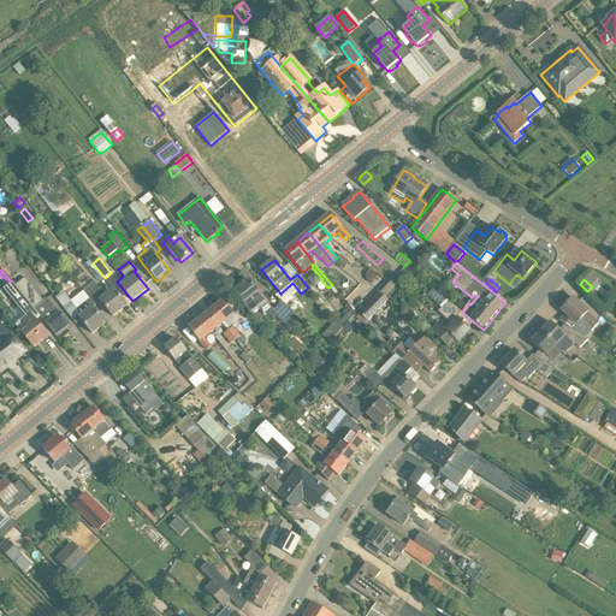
[(235,292),(252,314),(266,302),(249,280),(235,292)]
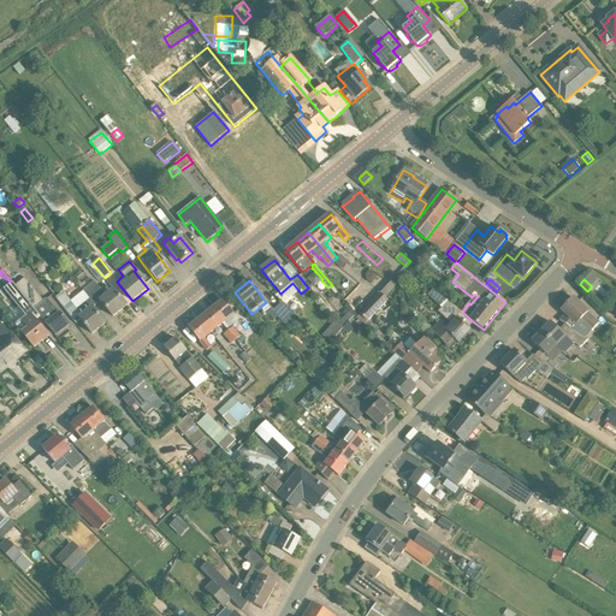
[(22,333),(34,348),(48,336),(35,320),(40,317),(16,288),(11,282),(3,289),(27,317),(21,321),(28,329),(22,333)]
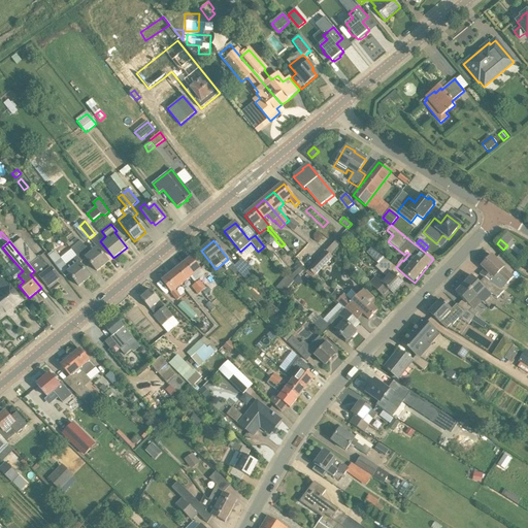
[(13,246),(34,271),(46,288),(52,284),(50,281),(56,275),(46,263),(46,264),(40,256),(37,259),(32,253),(31,254),(20,241),(13,246)]
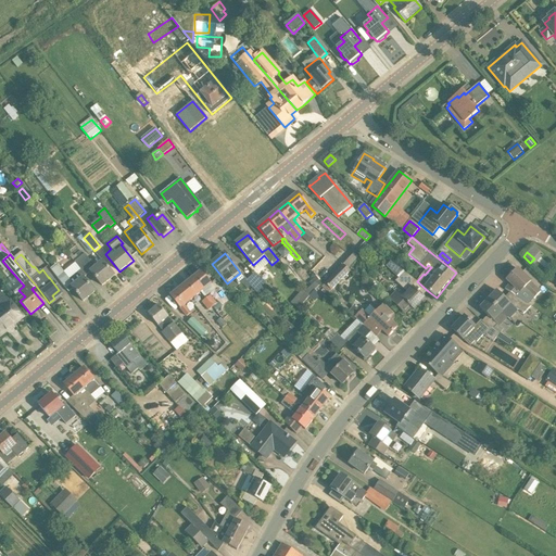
[(87,268),(102,287),(115,276),(102,261),(95,267),(85,254),(75,263),(81,270),(83,273),(87,268)]
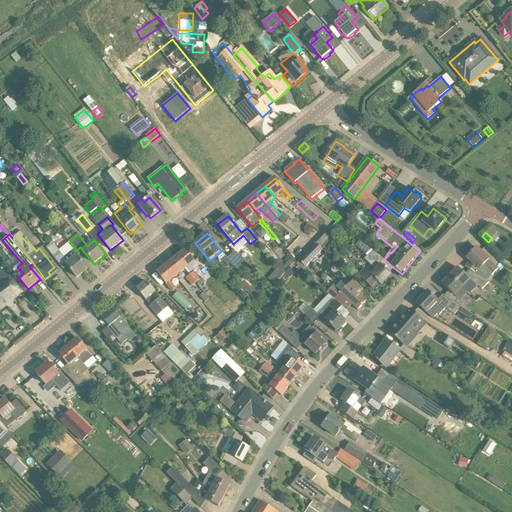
[(65,264),(76,278),(87,269),(77,257),(79,255),(76,251),(75,249),(64,257),(53,243),(46,248),(61,267),(65,264)]
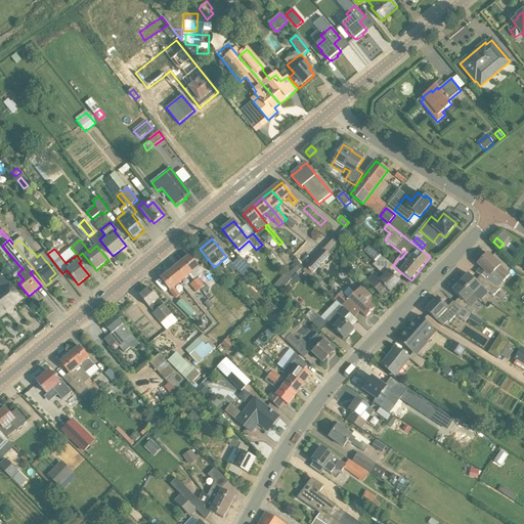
[(305,267),(306,268),(312,274),(331,257),(323,250),(320,253),(305,267)]
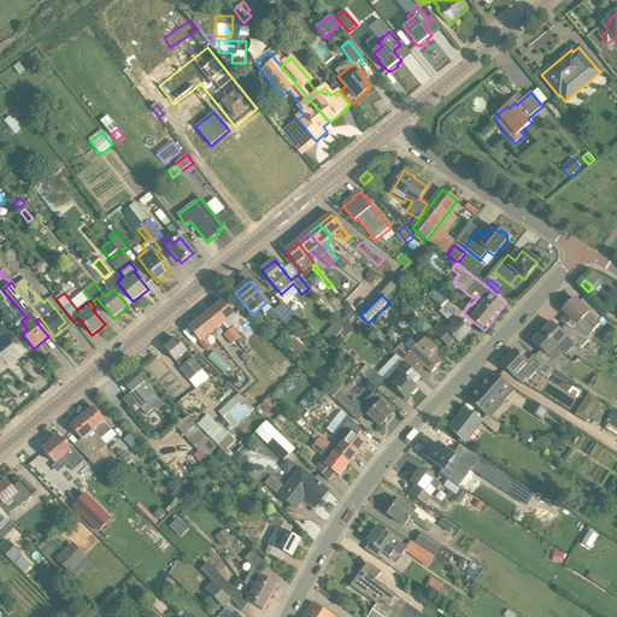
[(574,299),(562,311),(566,316),(560,322),(566,325),(574,329),(581,322),(593,333),(601,323),(574,299)]
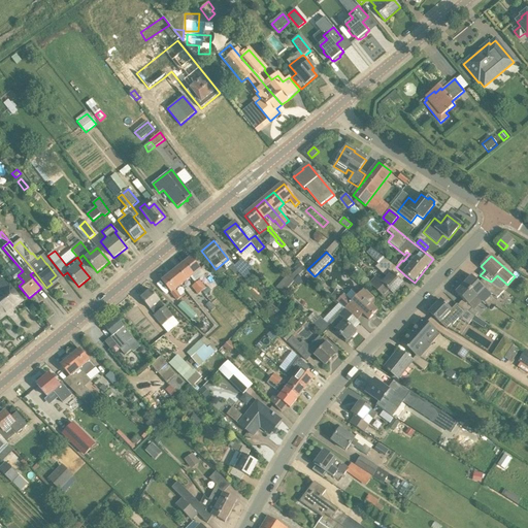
[(201,270),(192,258),(182,266),(192,278),(201,270)]
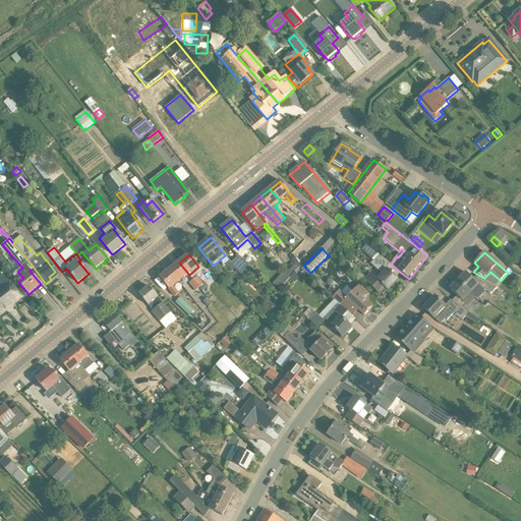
[(388,291),(398,280),(396,278),(401,273),(391,264),(380,254),(370,264),(382,275),(378,279),(371,273),(364,280),(380,294),(385,288),(388,291)]
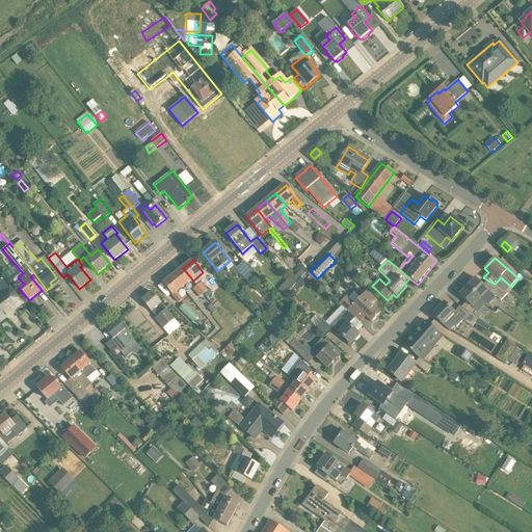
[(246,280),(255,271),(244,262),(236,270),(246,280)]
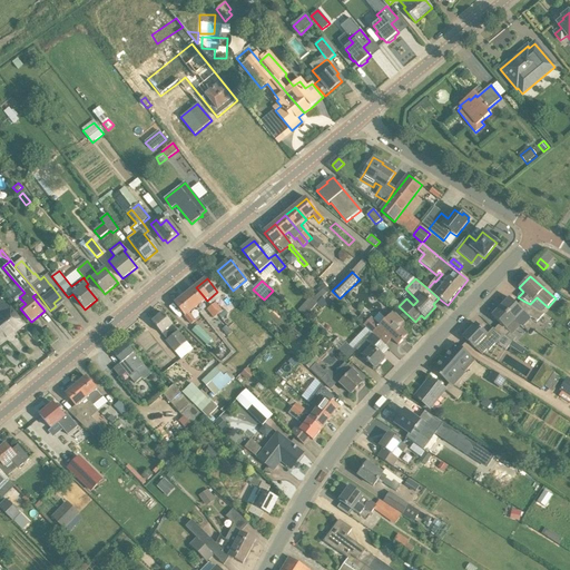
[(185,296),(195,310),(207,301),(196,287),(185,296)]
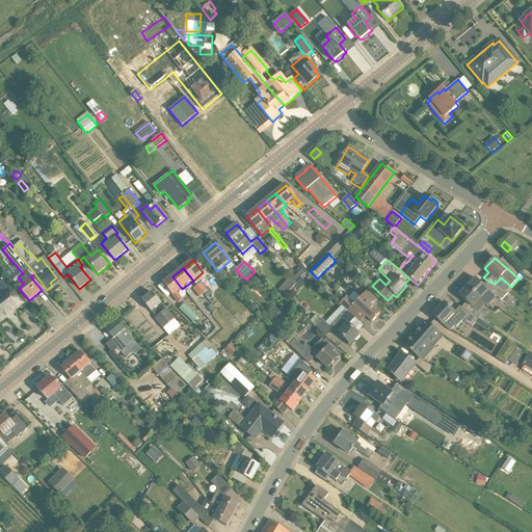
[(291,280),(295,283),(306,274),(301,270),(298,273),(291,280)]
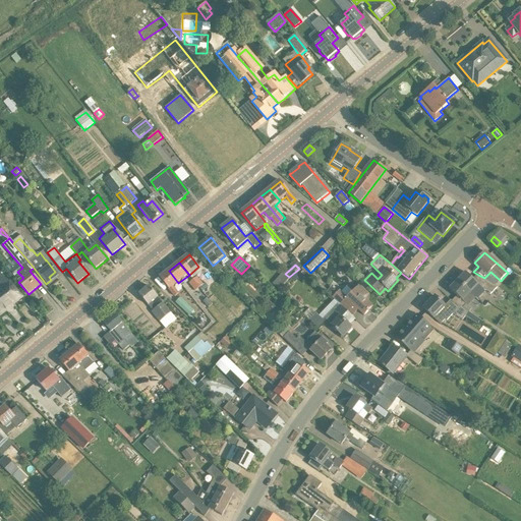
[(249,267),(245,271),(252,277),(256,274),(249,267)]
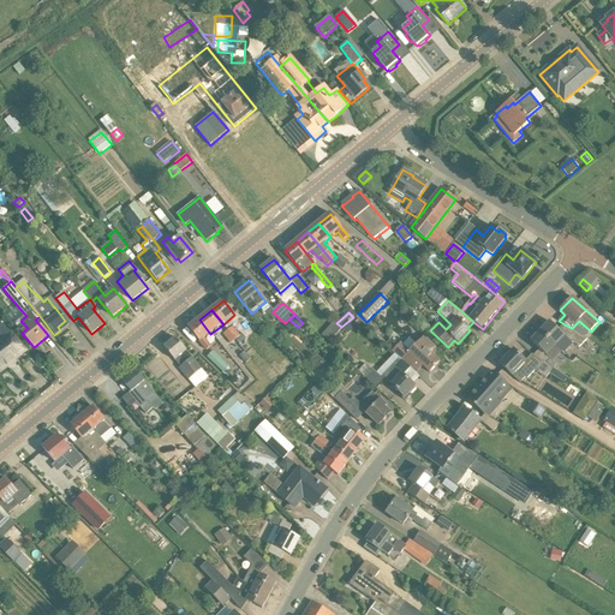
[(199,320),(189,328),(207,351),(212,347),(204,339),(210,334),(199,320)]
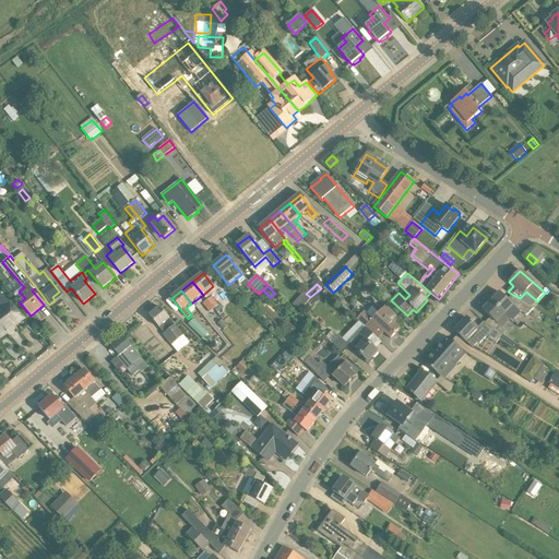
[(300,311),(311,298),(304,292),(293,305),(300,311)]
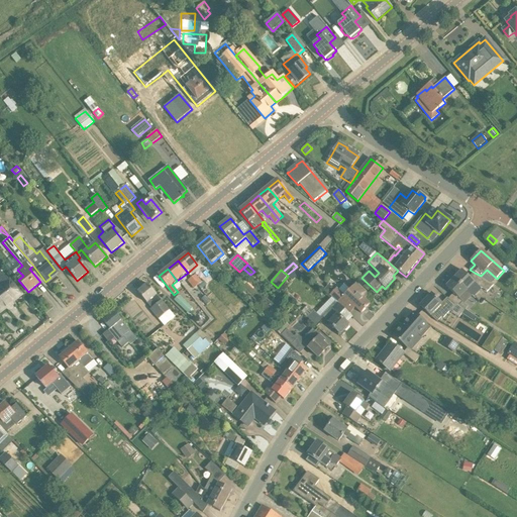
[(470,278),(461,271),(454,279),(468,291),(474,297),(483,288),(486,291),(493,284),(481,276),(475,273),(470,278)]
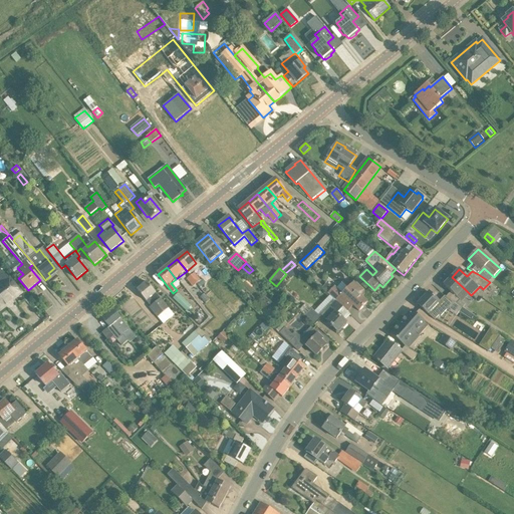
[(0,309),(14,299),(20,293),(3,273),(0,275),(0,309)]
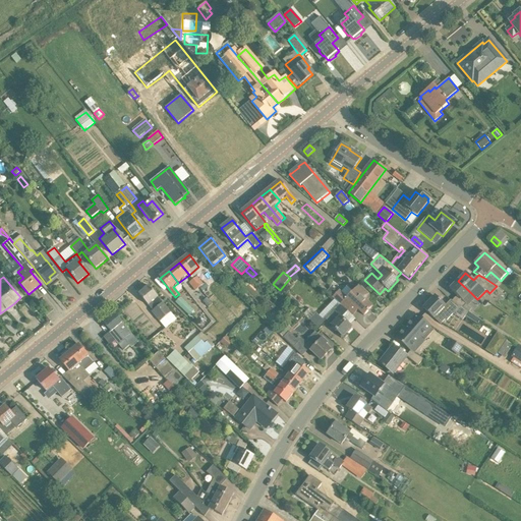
[(204,285),(197,277),(193,280),(199,288),(204,285)]
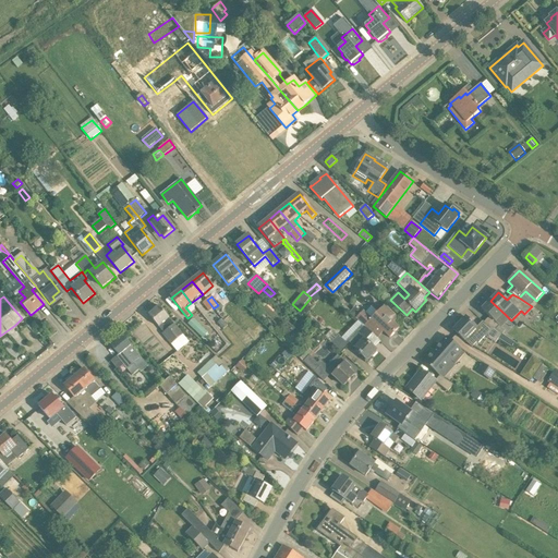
[(214,308),(207,300),(203,304),(209,312),(214,308)]
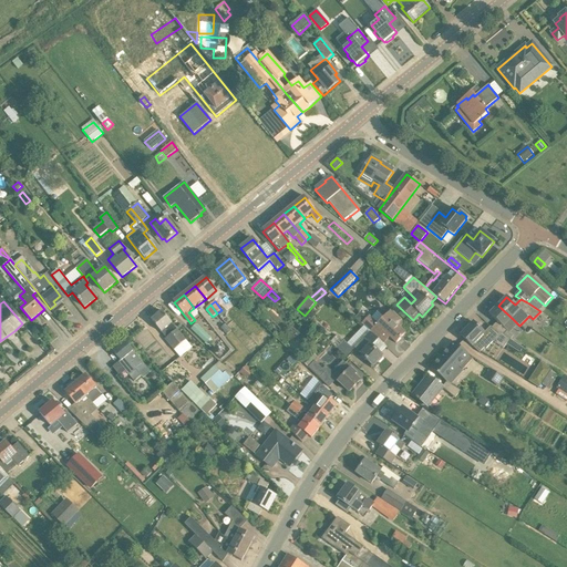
[(513,319),(498,306),(490,315),(497,322),(492,328),(509,340),(514,336),(509,331),(504,328),(513,319)]
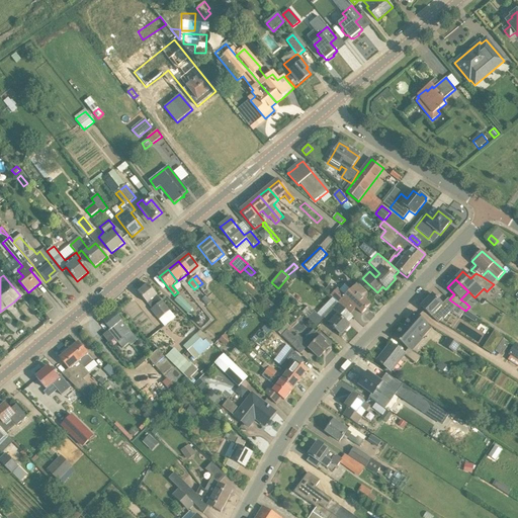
[(175,318),(148,284),(138,293),(166,326),(175,318)]
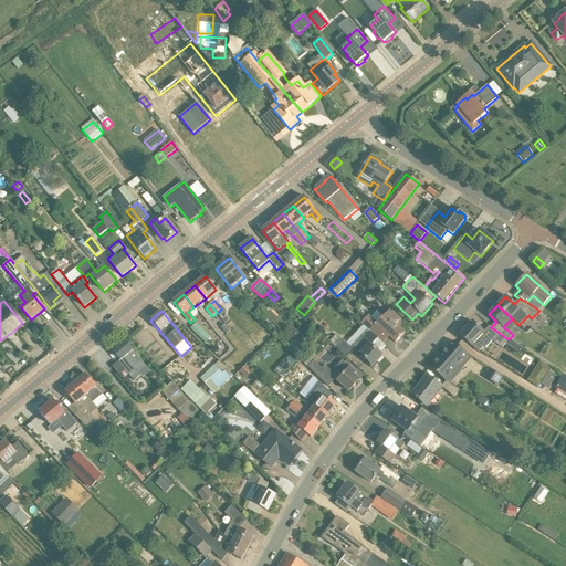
[(405,334),(399,328),(404,323),(390,311),(383,318),(378,322),(370,314),(360,324),(364,327),(369,332),(377,338),(384,332),(396,343),(405,334)]
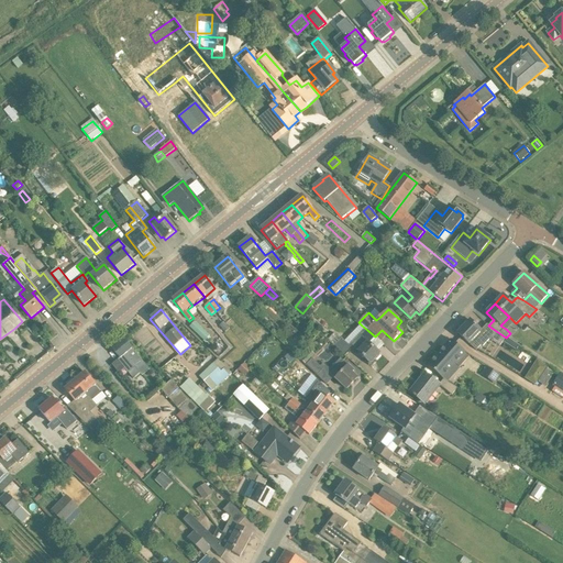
[(481,331),(470,320),(457,333),(468,344),(476,351),(482,345),(483,346),(489,340),(500,346),(506,338),(488,326),(487,324),(481,331)]
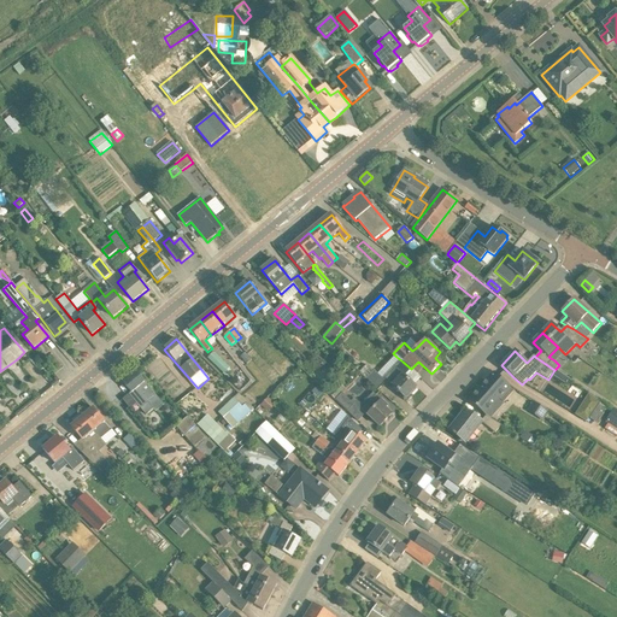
[(230,368),(213,352),(207,359),(224,375),(230,368)]
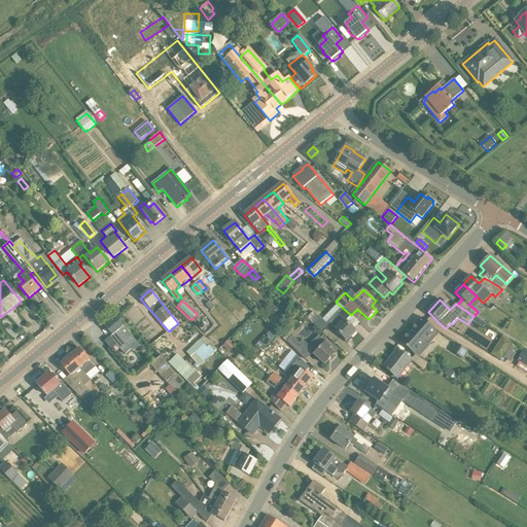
[(209,302),(205,305),(210,311),(214,308),(209,302)]
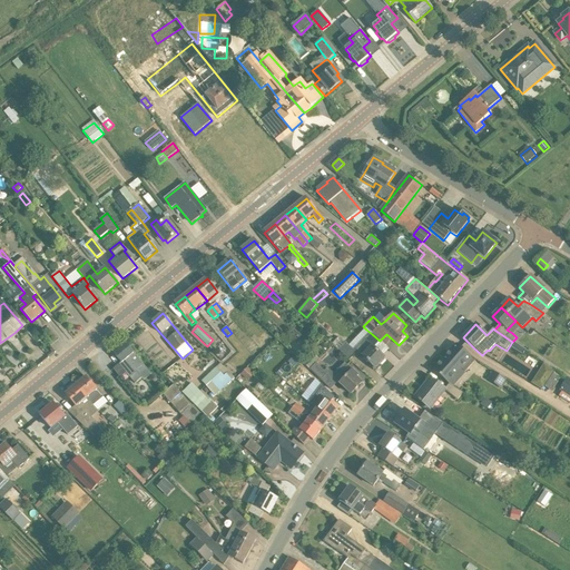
[(375,370),(385,359),(382,356),(389,350),(380,341),(372,334),(366,330),(350,346),(345,343),(345,344),(338,337),(332,344),(350,361),(357,352),(375,370)]
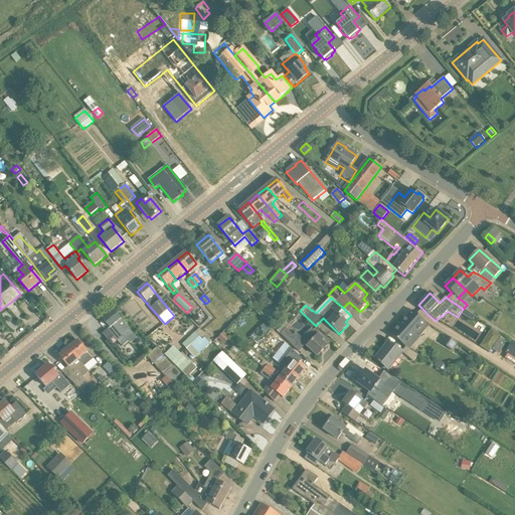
[(108,330),(117,341),(124,336),(126,339),(133,333),(114,311),(103,320),(110,328),(108,330)]
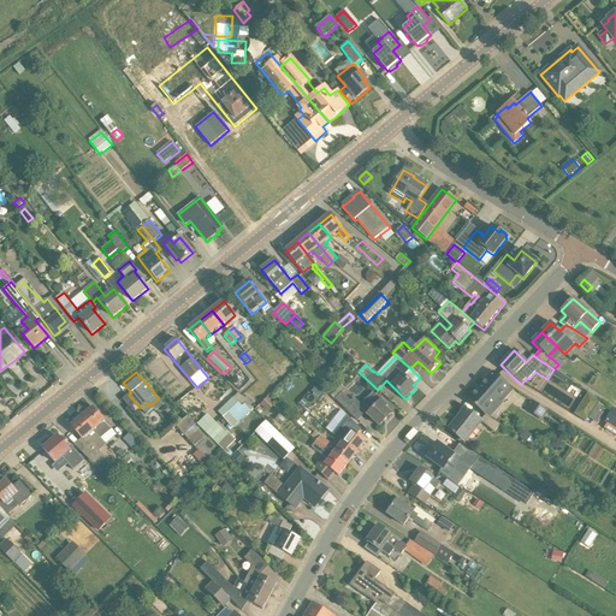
[(485,415),(489,418),(502,403),(514,390),(493,372),(468,401),(485,415)]
